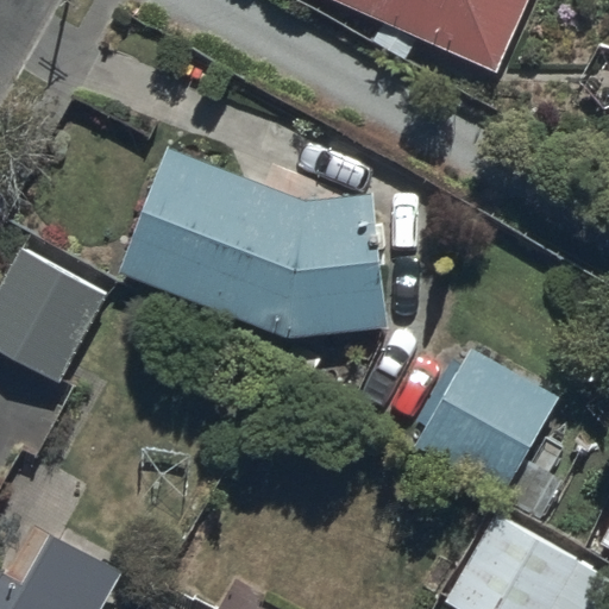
[(338,0),(383,20),(372,43),(407,60),(418,37),(495,73),(528,0),(338,0)]
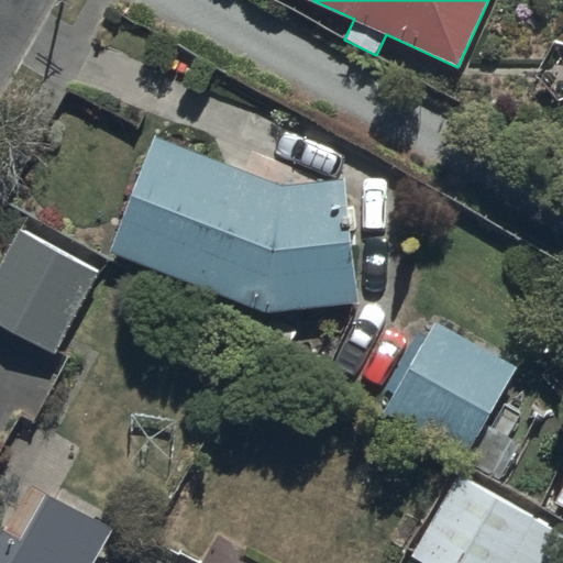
[(280,184),(152,136),(109,254),(264,309),(354,304),(345,179),(280,184)]
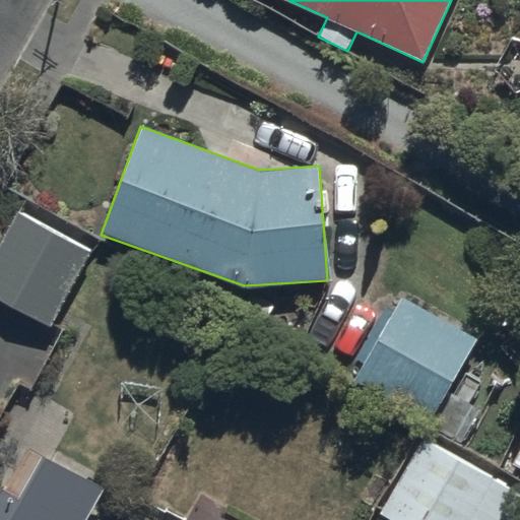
[(90,253),(16,214),(0,246),(0,371),(35,390),(66,331),(53,324),(90,253)]
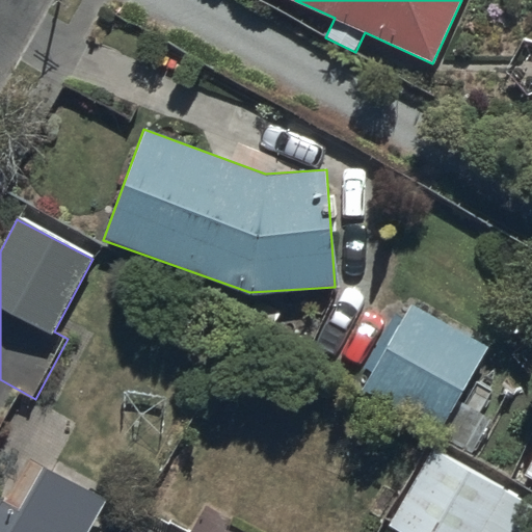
[(487,351),(411,304),(360,390),(471,458),(494,421),(458,399),(487,351)]
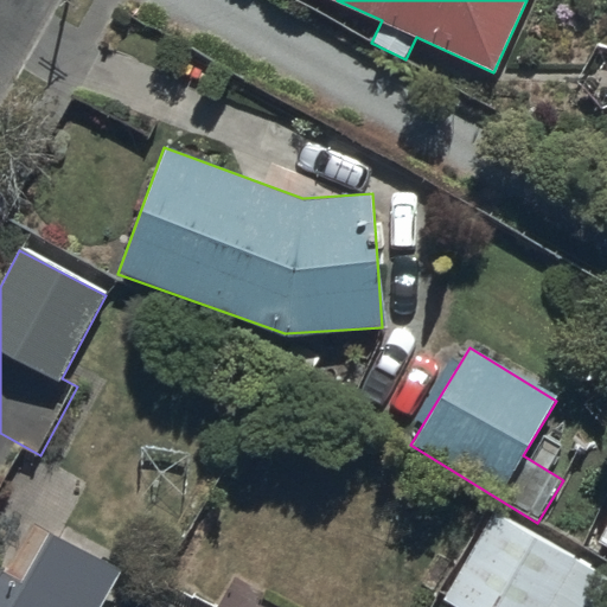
[(606,576),(491,509),(438,598),(453,606),(592,606),(606,582),(606,576)]
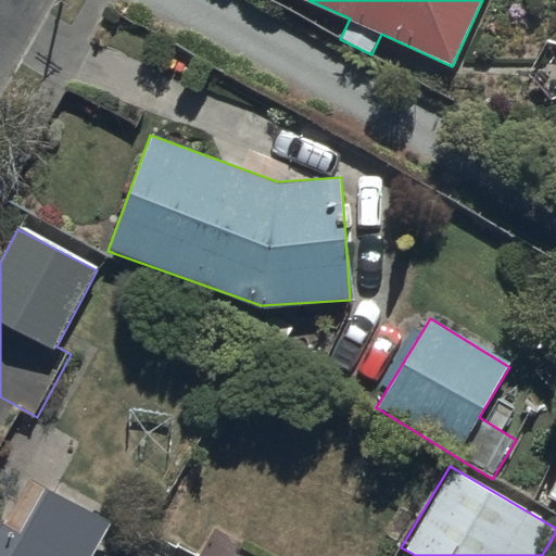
[(555,497),(555,475),(546,492),(555,497)]
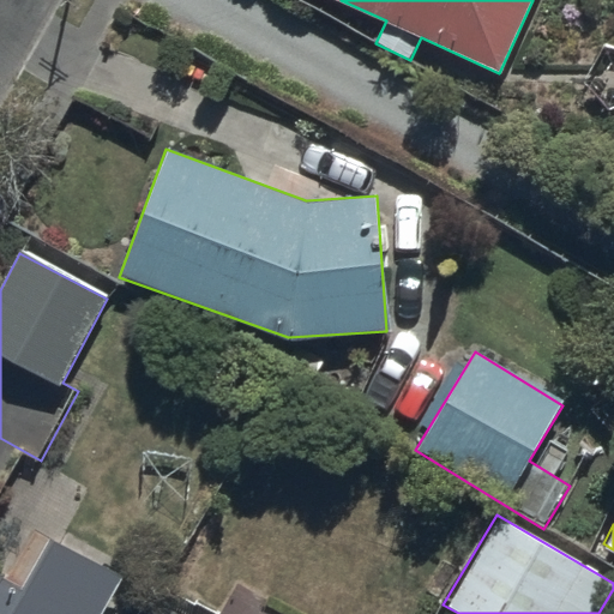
[(0,613),(97,613),(119,575),(53,539),(26,588),(0,573),(0,613)]
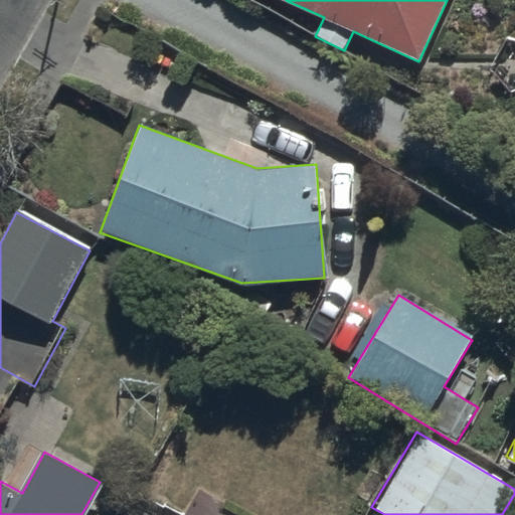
All buildings are outlined.
